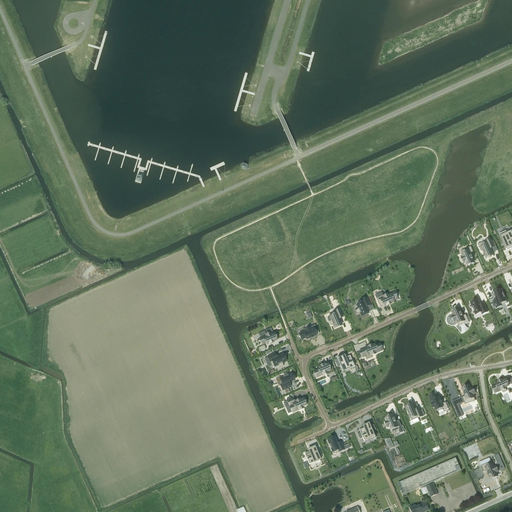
[(506,231),(500,234),(501,236),(500,236),(506,250),(507,249),(511,246),(511,244),(511,243),(511,231),(511,232),(507,233),(506,231)]
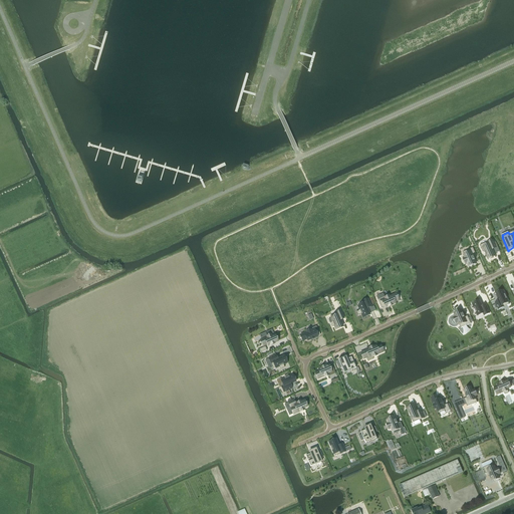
[(488,242),(480,245),(483,252),(485,252),(486,256),(487,256),(488,259),(491,258),(493,257),(495,256),(494,254),(493,252),(492,250),(496,248),(496,247),(494,243),(493,241),(489,243),(488,242)]
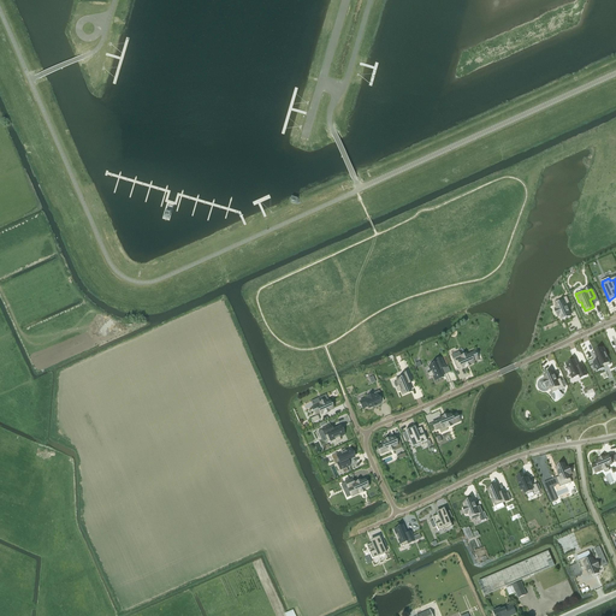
[(567,297),(555,302),(558,309),(556,311),(558,317),(561,315),(562,320),(570,317),(569,312),(568,308),(570,307),(567,297)]
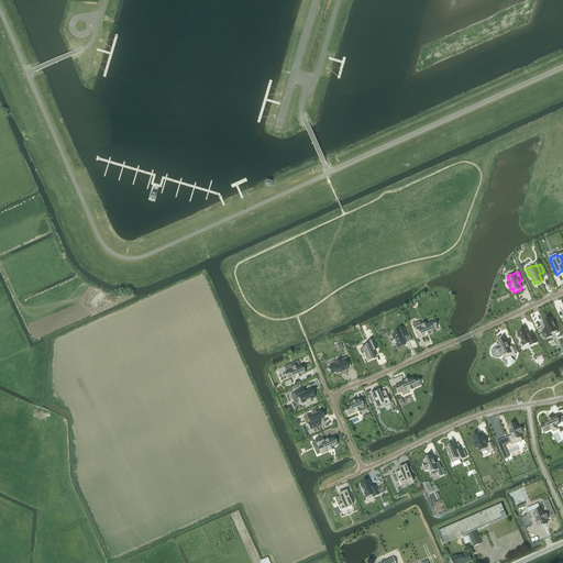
[(547,329),(542,331),(547,339),(558,333),(555,327),(553,322),(551,319),(549,320),(545,321),(543,322),(545,327),(547,329)]
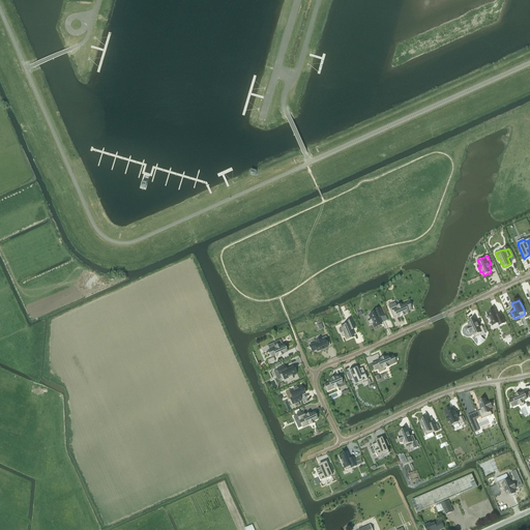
[(389,310),(393,318),(396,317),(400,316),(401,316),(405,315),(404,314),(407,313),(406,311),(410,310),(410,308),(411,307),(409,304),(408,304),(408,303),(401,306),(401,305),(396,307),(396,306),(389,310)]
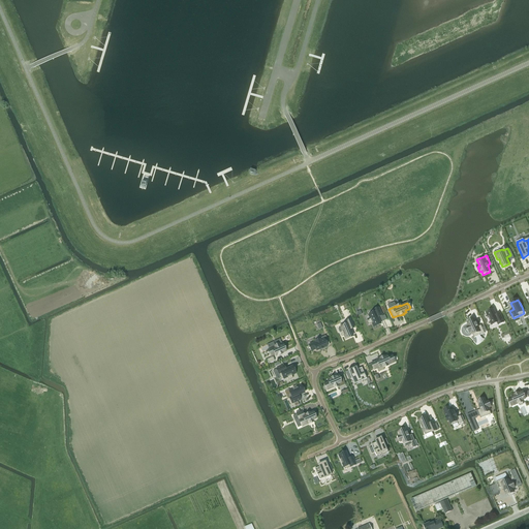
[(370,319),(367,320),(368,325),(372,323),(374,328),(376,325),(376,327),(379,324),(380,324),(380,323),(377,317),(381,315),(378,308),(373,311),(374,313),(369,315),(370,319)]
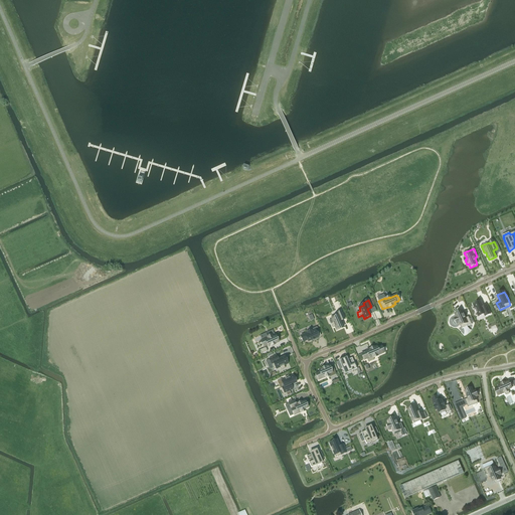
[(476,304),(474,305),(475,309),(477,313),(479,317),(484,314),(485,316),(490,314),(487,306),(483,308),(482,306),(481,302),(479,303),(476,304)]
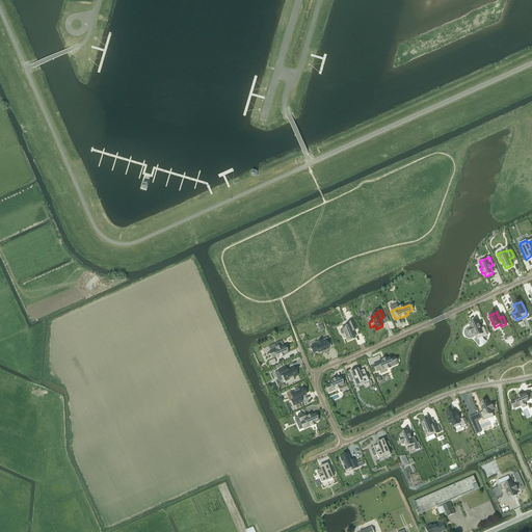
[(470,329),(467,330),(469,336),(473,335),(474,334),(477,340),(487,335),(484,327),(481,328),(479,325),(477,321),(471,324),(472,328),(470,329)]
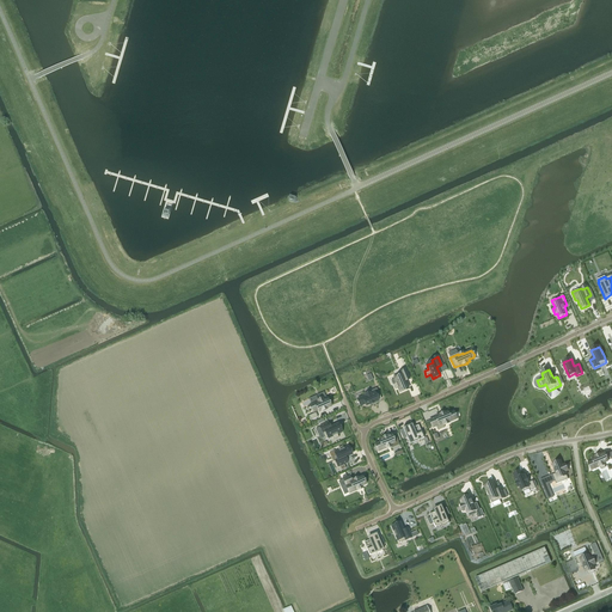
[(405,371),(393,377),(395,379),(396,384),(393,385),(395,390),(398,389),(401,392),(403,391),(407,390),(408,389),(404,381),(409,379),(405,371)]
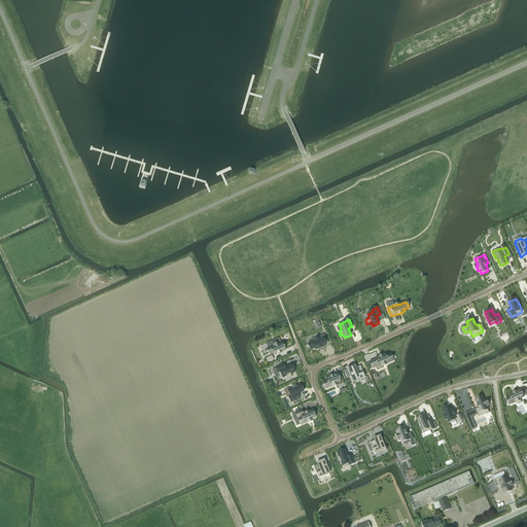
[(315,341),(308,344),(311,350),(315,348),(315,349),(318,348),(318,349),(322,347),(325,345),(328,343),(325,338),(319,341),(318,338),(318,337),(314,339),(315,341)]
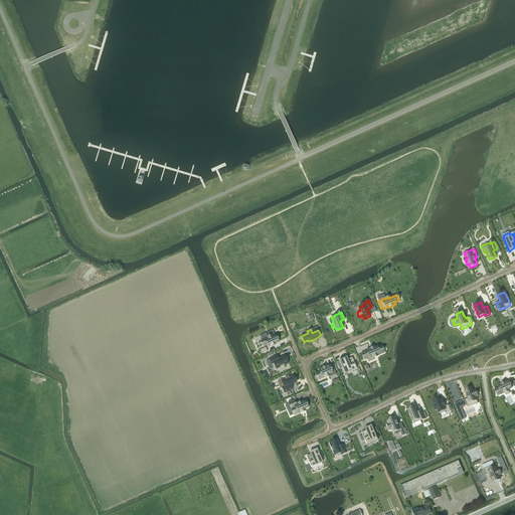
[(268,338),(261,341),(264,347),(268,345),(269,346),(271,345),(271,346),(275,344),(278,342),(275,336),(272,338),(271,336),(267,338),(268,338)]
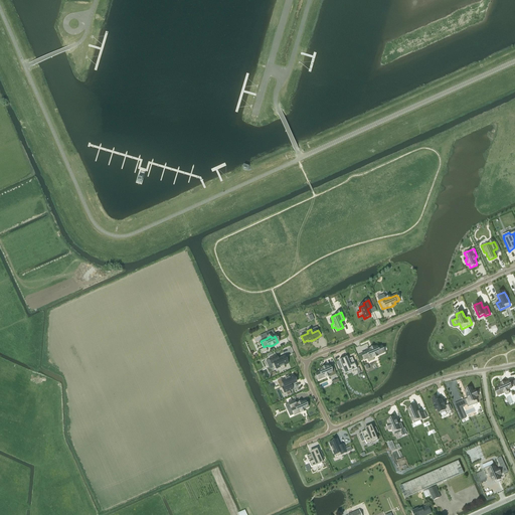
[(366,352),(361,354),(364,360),(372,356),(373,358),(377,356),(377,355),(383,353),(381,347),(377,349),(376,347),(374,348),(373,348),(369,349),(370,350),(366,351),(366,352)]
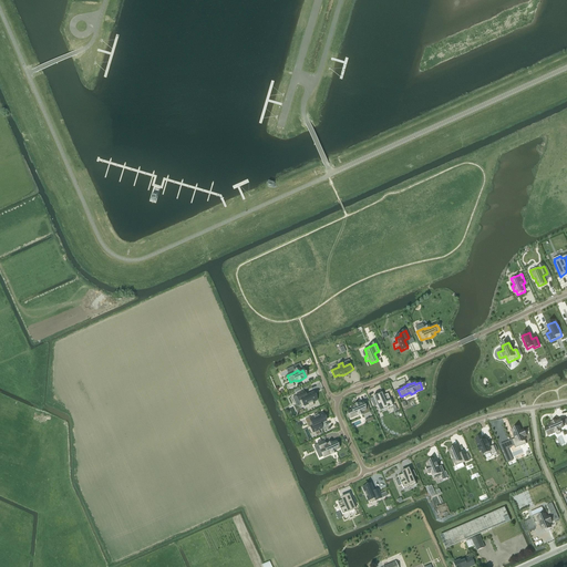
[(303,392),(296,395),(297,395),(300,405),(301,408),(308,404),(309,408),(313,405),(312,402),(317,401),(316,398),(315,394),(313,395),(313,393),(306,397),(303,392)]
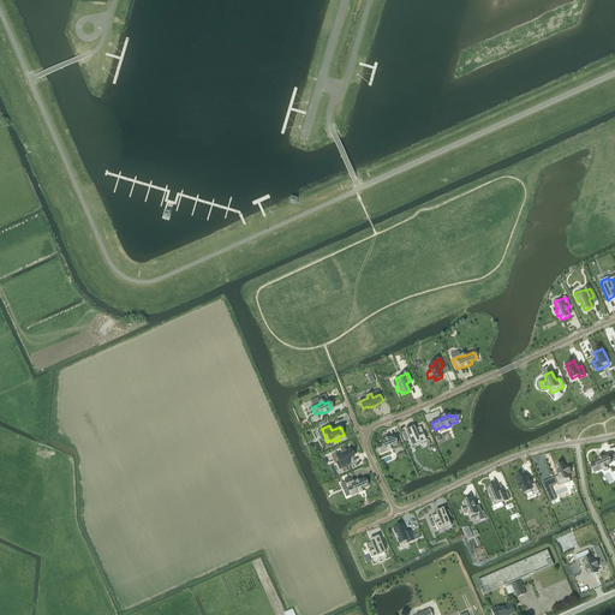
[(406,430),(405,430),(408,440),(410,439),(412,445),(419,441),(419,442),(425,441),(427,441),(421,428),(415,430),(411,431),(410,429),(406,430)]
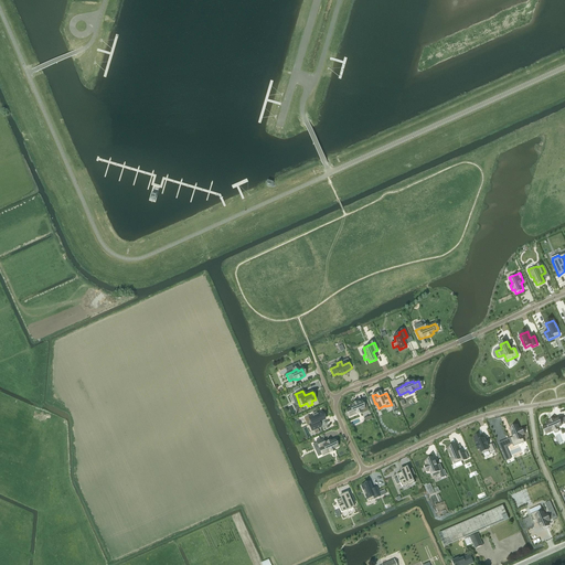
[(351,408),(347,411),(349,416),(356,414),(361,413),(360,411),(368,407),(364,401),(361,403),(361,402),(358,404),(358,403),(353,405),(351,406),(351,408)]
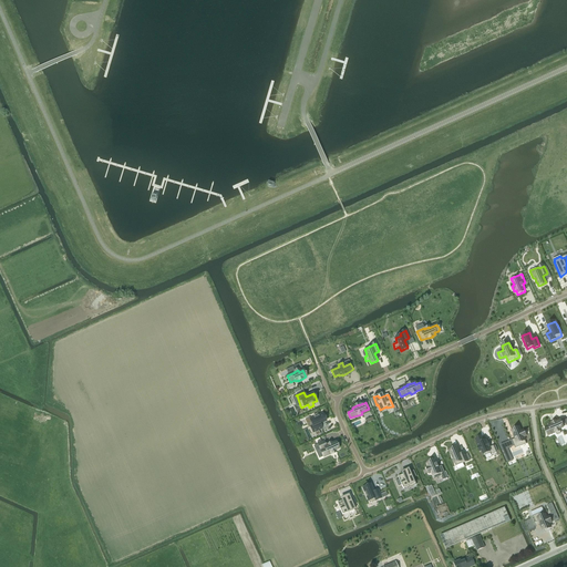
[(313,418),(310,420),(312,425),(310,426),(313,432),(321,429),(319,424),(326,421),(325,420),(326,420),(323,416),(322,414),(319,415),(318,414),(313,415),(313,418)]
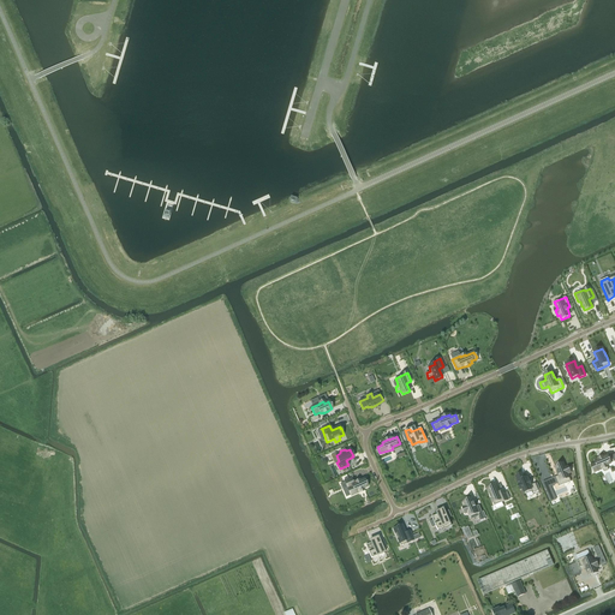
[(597,464),(592,465),(595,472),(603,469),(604,472),(609,470),(607,465),(614,461),(611,455),(608,457),(607,457),(603,458),(598,459),(598,460),(596,461),(597,464)]
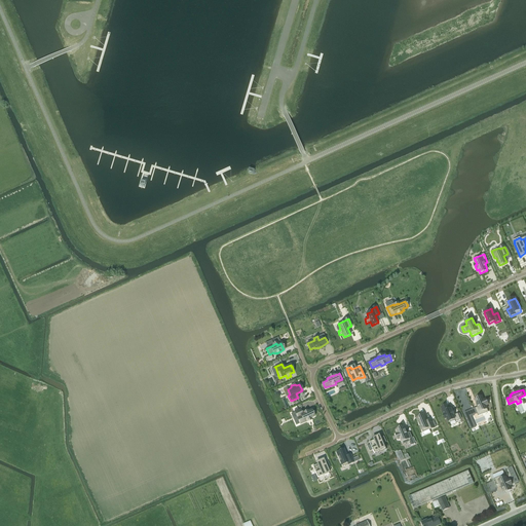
[(478,407),(475,408),(478,416),(488,412),(486,406),(488,405),(485,400),(483,401),(482,397),(475,400),(477,403),(476,404),(478,407)]
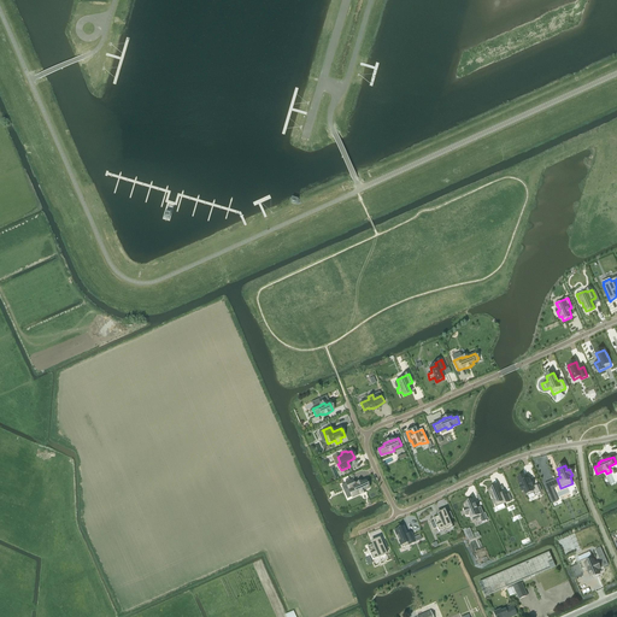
[(524,476),(518,479),(521,486),(521,487),(522,492),(524,491),(527,495),(533,493),(534,495),(540,493),(538,485),(533,487),(530,482),(529,480),(527,481),(524,476)]
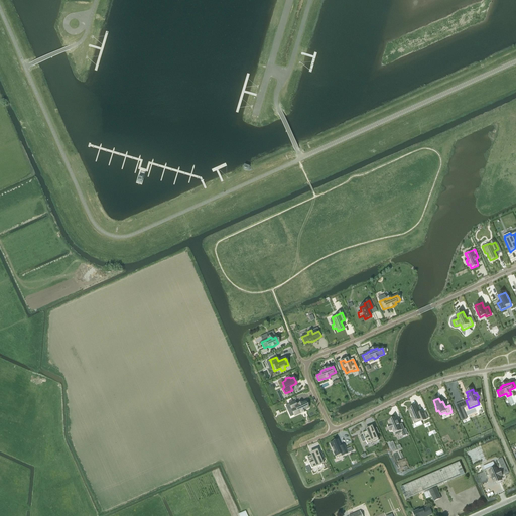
[(294,402),(289,404),(294,415),(301,412),(301,413),(305,412),(304,410),(307,408),(305,402),(301,404),(301,403),(297,405),(298,405),(296,406),(294,402)]
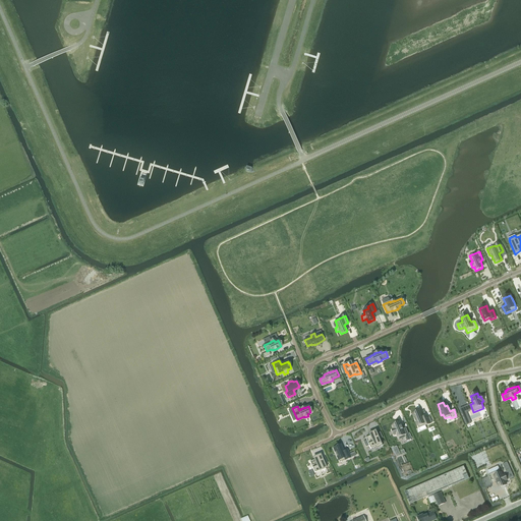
[(415,413),(413,414),(414,418),(416,422),(419,428),(429,423),(426,416),(422,418),(421,415),(419,411),(418,412),(415,413)]
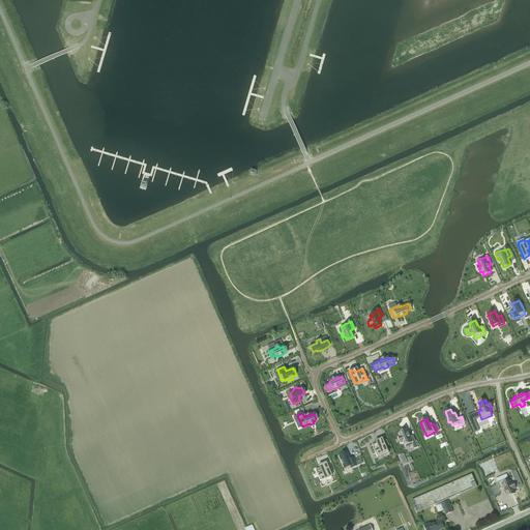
[(474,419),(470,421),(475,433),(479,431),(474,419)]
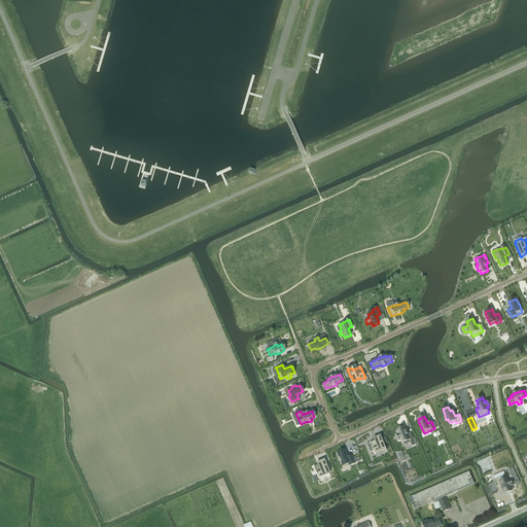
[(397,435),(396,435),(398,440),(399,440),(399,441),(401,440),(403,446),(411,443),(412,447),(416,445),(411,432),(408,434),(407,430),(406,431),(405,427),(397,430),(399,434),(397,434),(397,435)]
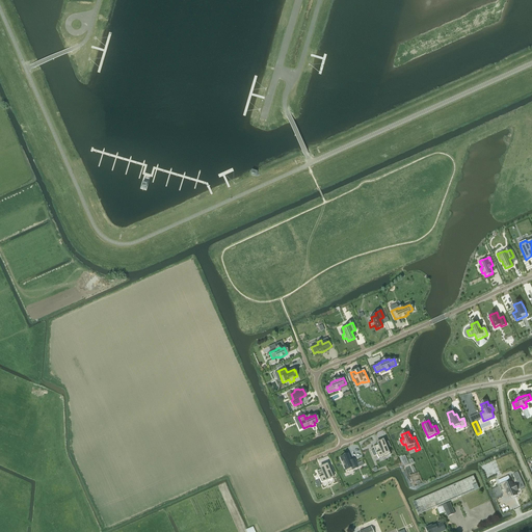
[(378,445),(373,447),(378,458),(379,458),(379,457),(382,456),(383,458),(390,455),(390,453),(391,453),(384,439),(383,440),(377,443),(378,445)]
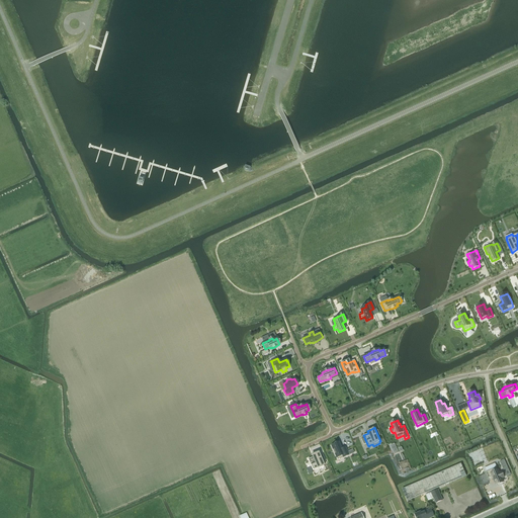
[(334,445),(332,446),(333,449),(335,454),(335,453),(338,459),(348,455),(345,448),(341,449),(340,447),(338,443),(337,444),(337,443),(334,445)]
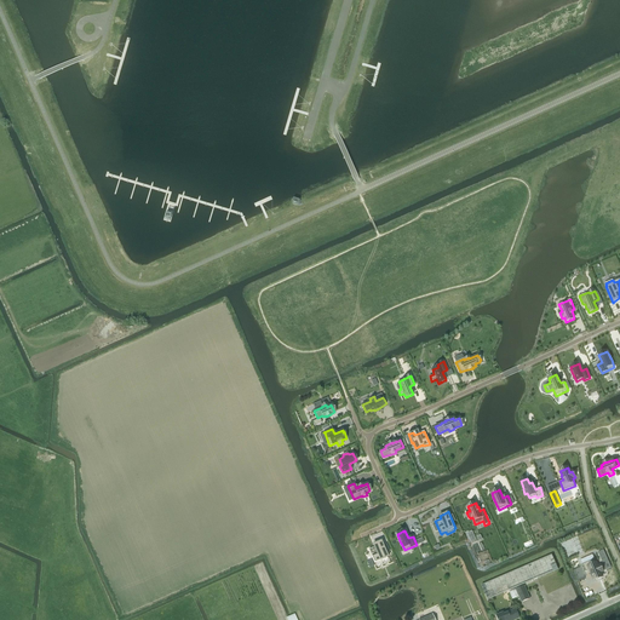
[(374,547),(368,550),(374,563),(375,562),(389,556),(385,550),(382,540),(380,540),(380,541),(373,544),(374,547)]
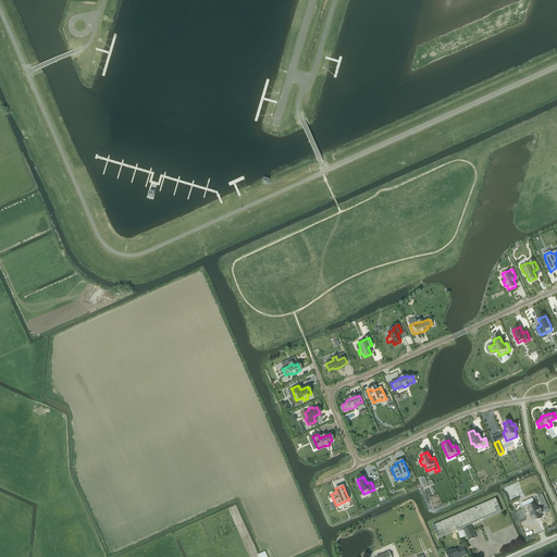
[(496,498),(432,525),(438,539),(502,511),(496,498)]
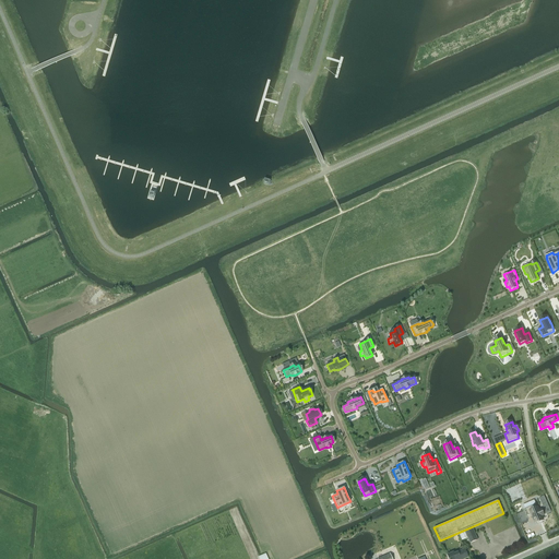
[(534,500),(523,504),(525,509),(528,515),(532,514),(533,515),(532,516),(534,520),(536,523),(543,520),(542,516),(544,515),(540,510),(539,511),(536,504),(534,500)]
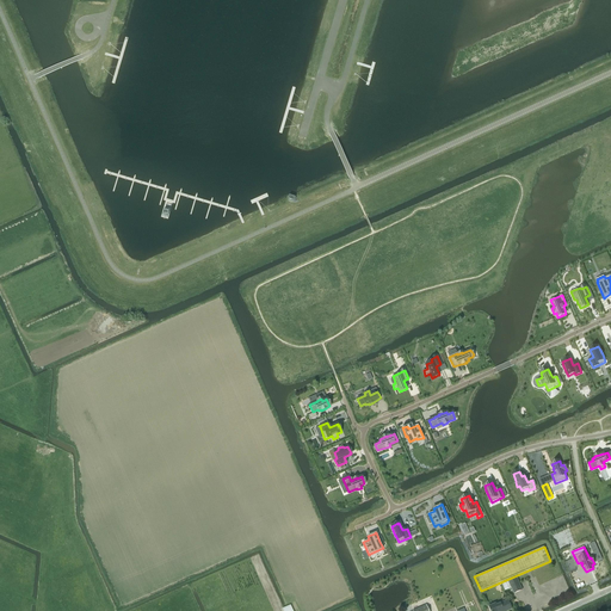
[(505,591),(511,587),(514,593),(522,590),(517,578),(508,581),(503,584),(505,591)]
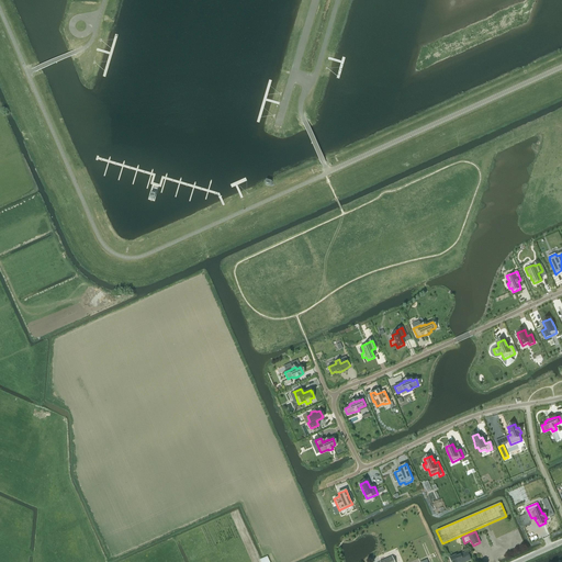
[(467,552),(456,557),(456,555),(450,558),(451,561),(465,561),(471,560),(467,552)]
